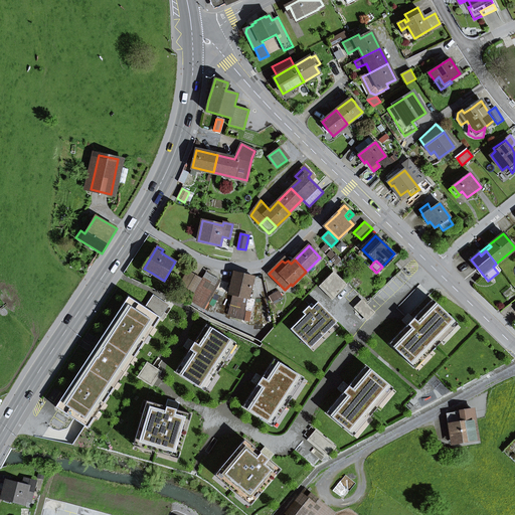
[(151,277),(153,274),(144,269),(142,272),(151,277)]
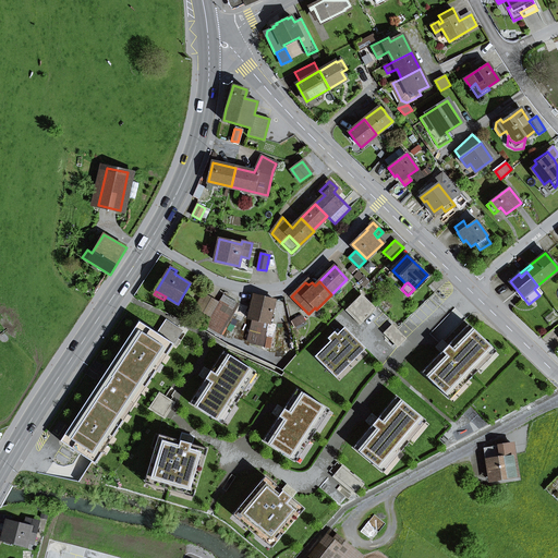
[(364,291),(348,308),(363,323),(379,306),(364,291)]
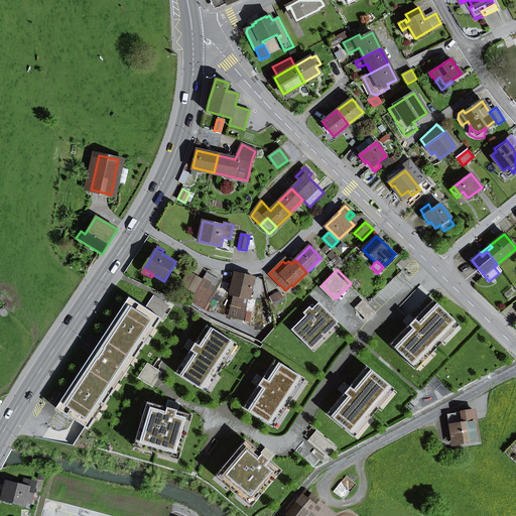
[(180,284),(188,288),(196,276),(188,271),(180,284)]
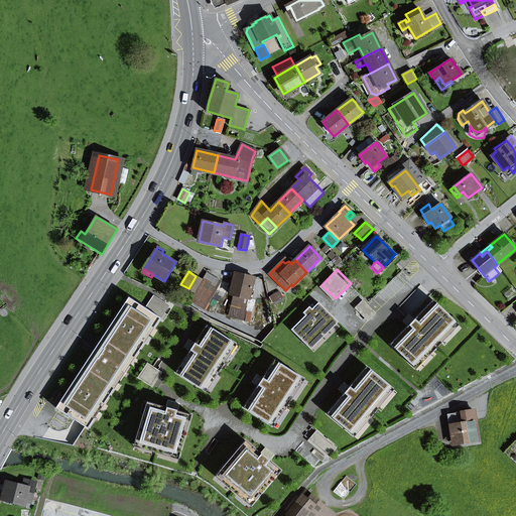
[(189,301),(203,309),(220,280),(207,273),(189,301)]
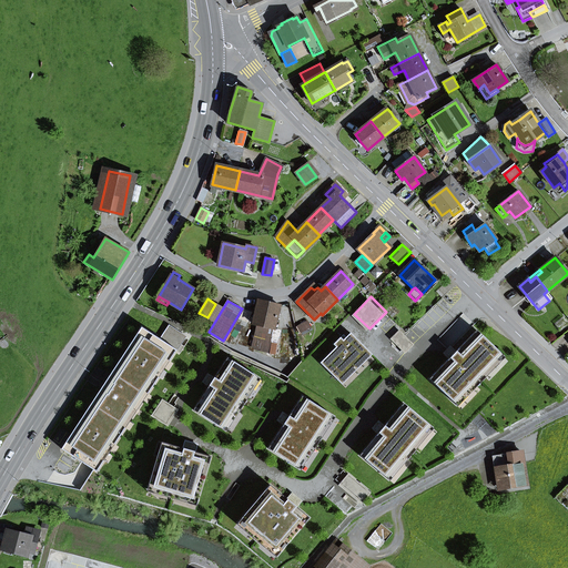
[(253,324),(274,330),(281,305),(259,301),(253,324)]
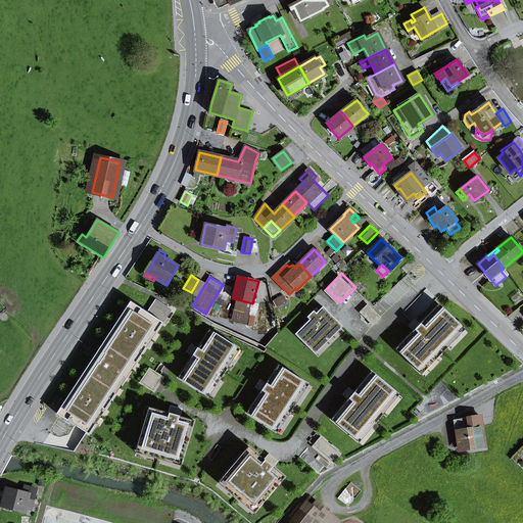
[(186,300),(192,304),(204,284),(198,280),(191,292),(186,300)]
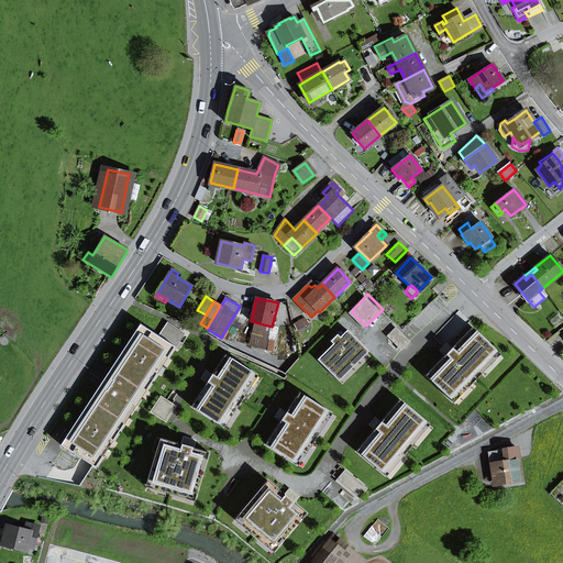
[(298,330),(308,324),(305,318),(295,323),(298,330)]
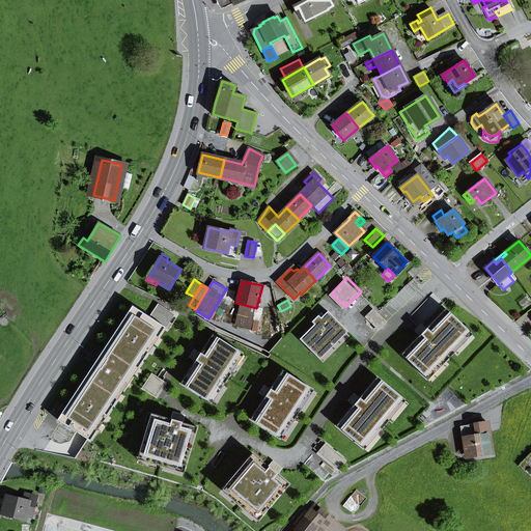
[(258,310),(239,305),(233,326),(254,331),(258,310)]
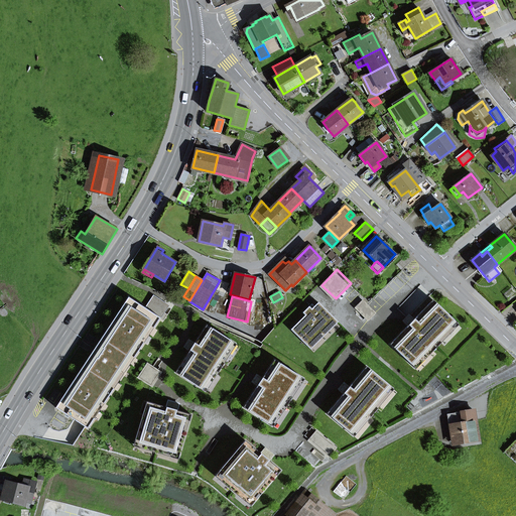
[(62,398),(56,408),(67,414),(70,410),(81,417),(78,422),(80,423),(88,429),(95,419),(90,416),(100,401),(105,404),(114,389),(109,386),(114,379),(119,382),(130,365),(125,362),(130,355),(135,358),(144,343),(139,340),(149,326),(154,329),(160,318),(150,311),(147,316),(136,308),(139,304),(129,297),(122,307),(126,309),(67,400),(62,398)]
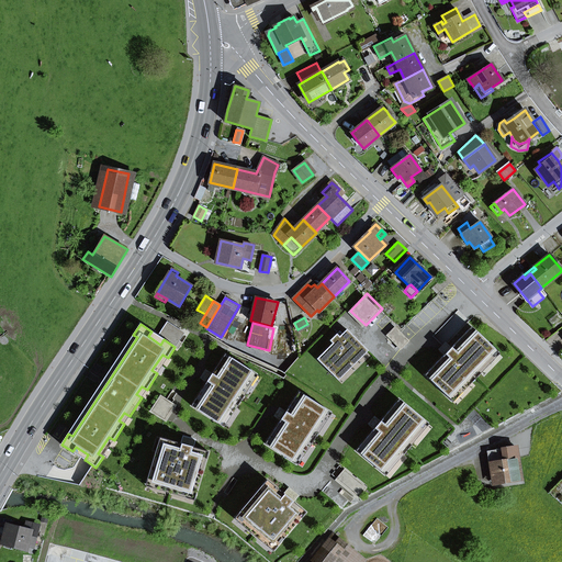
[(167,324),(159,336),(164,339),(175,347),(182,335),(167,324)]
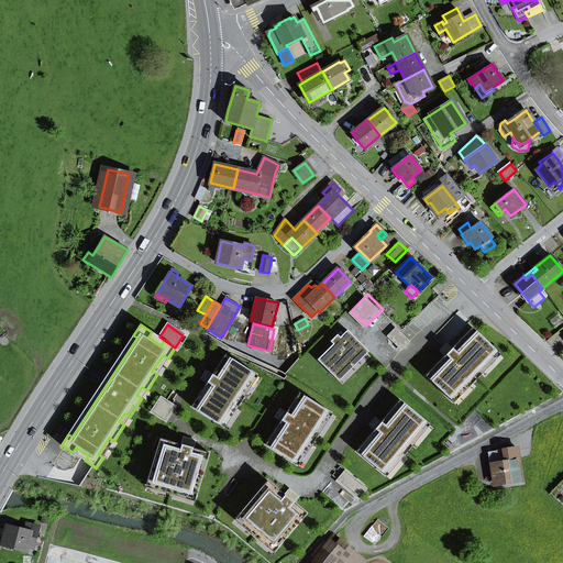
[(395,328),(388,335),(399,346),(403,349),(409,342),(395,328)]
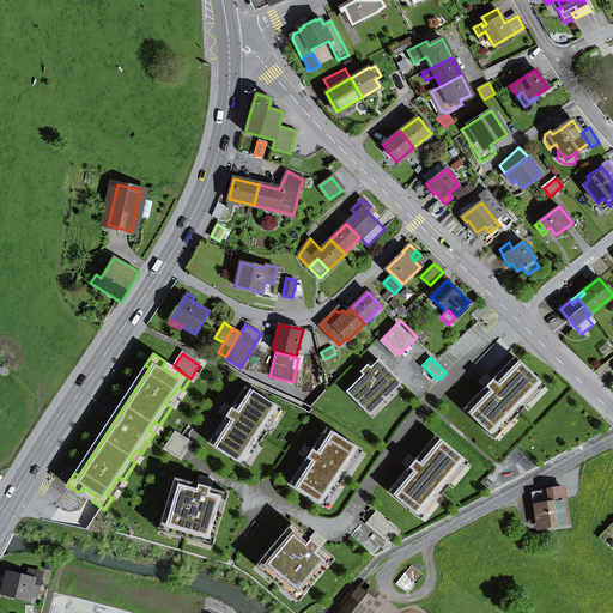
[(489,383),(463,410),(483,428),(485,431),(487,429),(493,430),(510,413),(514,417),(520,411),(523,407),(520,404),(535,387),(534,380),(536,378),(514,357),(493,377),(489,383)]
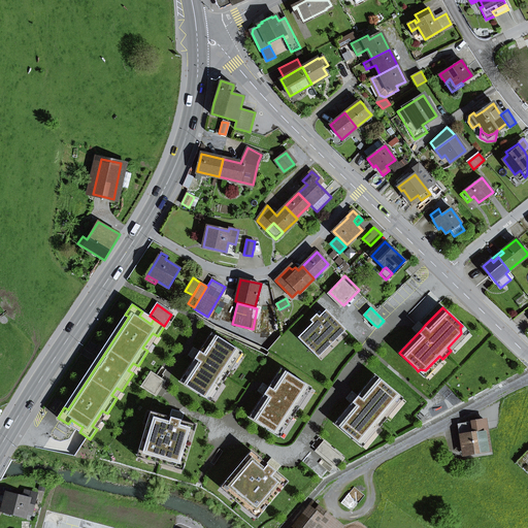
[(312,323),(298,337),(314,353),(319,348),(321,350),(337,332),(335,330),(341,325),(326,309),(319,317),(317,314),(309,320),(312,323)]
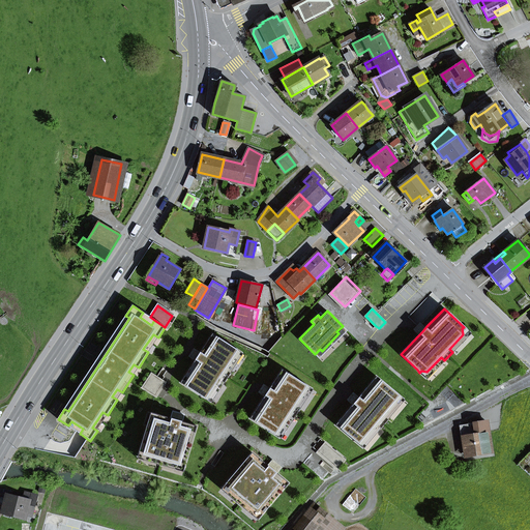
[(198,357),(180,383),(203,398),(204,395),(210,395),(219,380),(224,383),(230,374),(226,371),(236,356),(234,351),(235,349),(212,334),(198,357)]
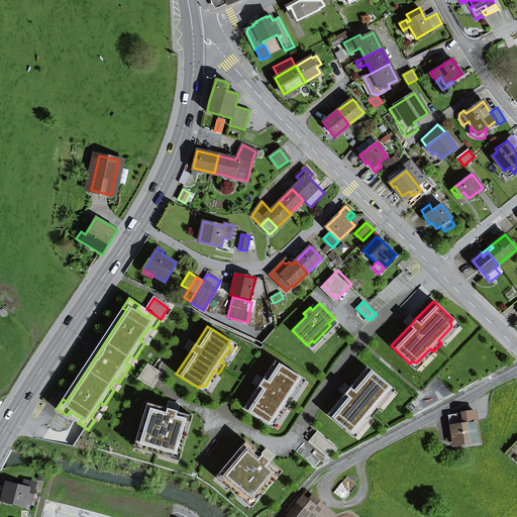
[(261,383),(244,408),(266,422),(268,421),(273,420),(282,406),(286,409),(292,399),(288,397),(298,382),(296,377),(297,375),(275,360),(261,383)]
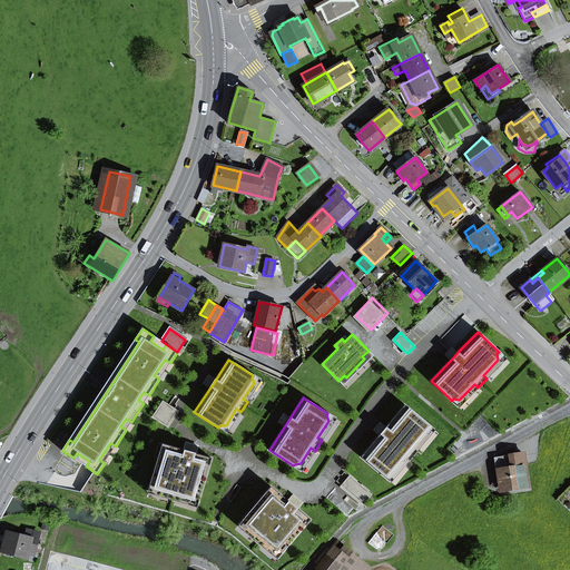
[(163,402),(153,418),(167,426),(177,411),(175,410),(163,402)]
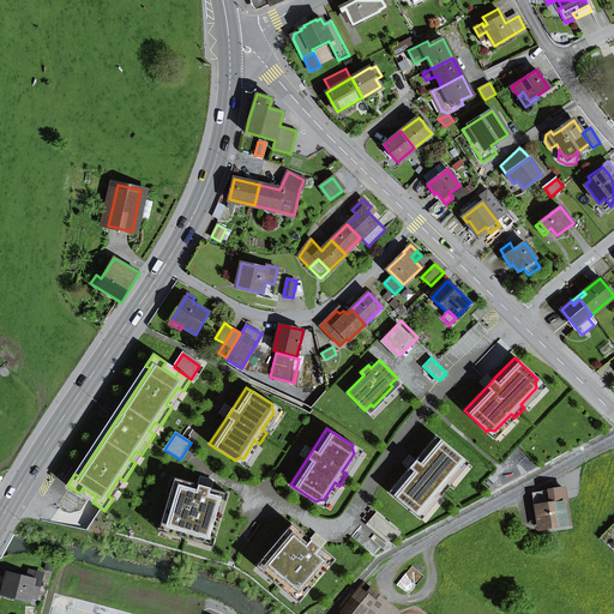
[(413,464),(389,493),(413,512),(414,510),(421,511),(435,493),(440,497),(449,487),(444,482),(459,464),(458,458),(459,456),(435,437),(413,464)]
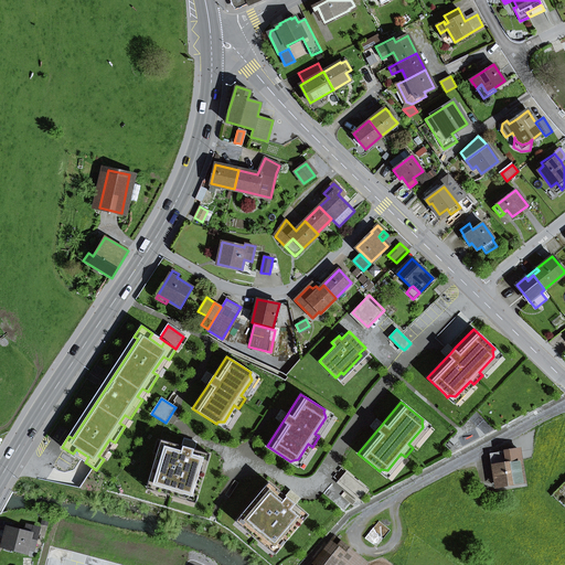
[(161,440),(148,484),(160,488),(163,486),(171,488),(169,496),(173,497),(176,490),(183,492),(184,496),(196,499),(210,455),(187,448),(161,440)]
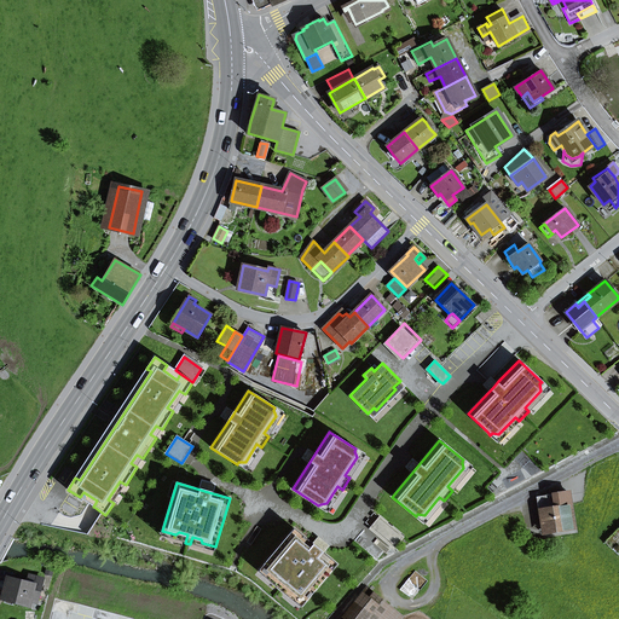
[(544,521),(547,533),(574,528),(568,492),(537,497),(541,522),(544,521)]
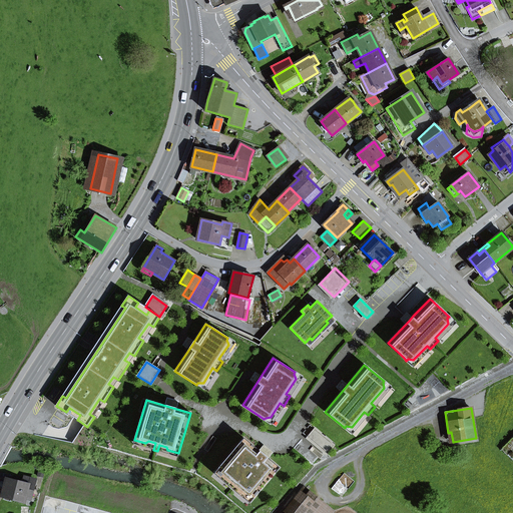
[(315,429),(308,437),(327,454),(334,445),(315,429)]
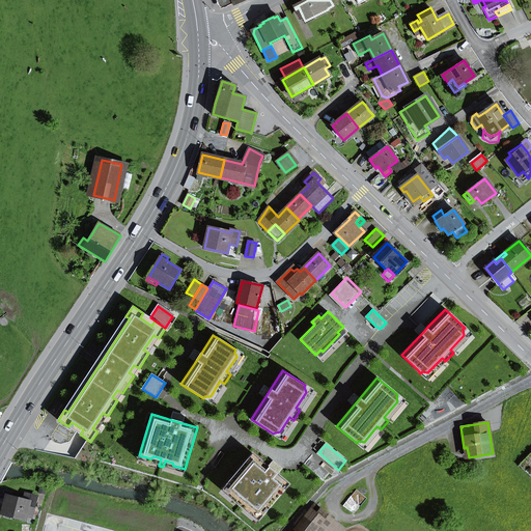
[(252,453),(224,486),(233,495),(236,494),(243,499),(238,504),(242,507),(246,502),(252,506),(252,510),(261,518),(289,484),(272,470),(252,453)]
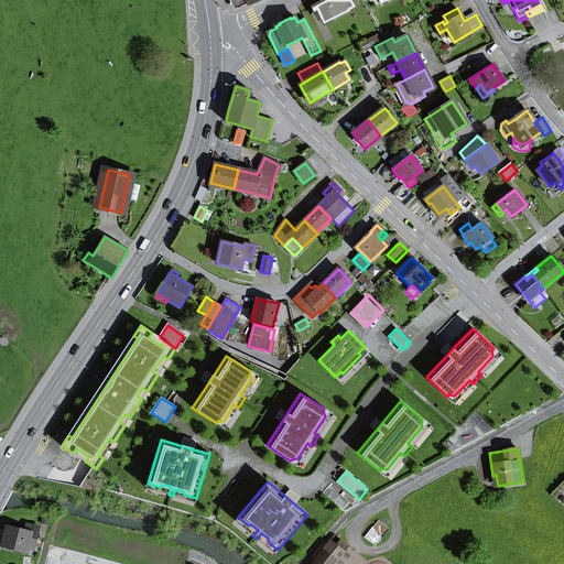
[(557,500),(563,494),(563,481),(552,495),(557,500)]
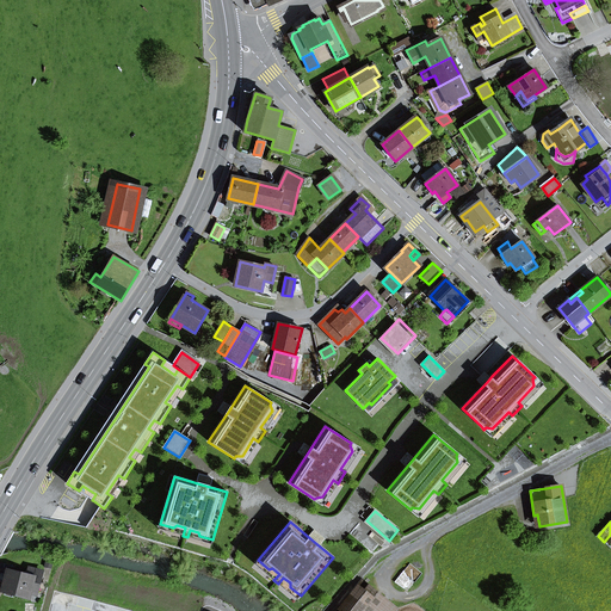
[(38,588),(43,573),(29,569),(28,575),(8,571),(4,592),(28,598),(30,592),(31,587),(38,588)]
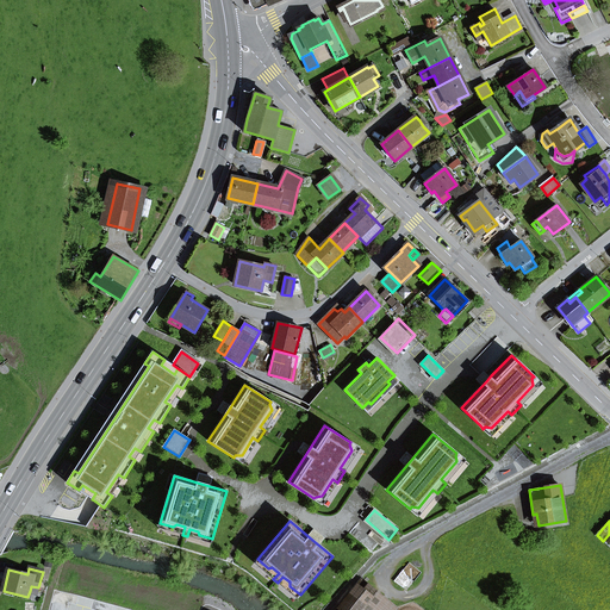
[(384,609),(391,603),(362,580),(337,609),(384,609)]
